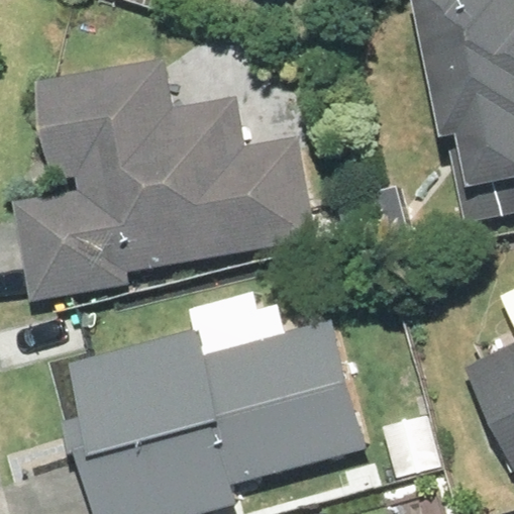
[(410,0),(438,137),(445,136),(464,222),(513,212),(513,0),(410,0)]
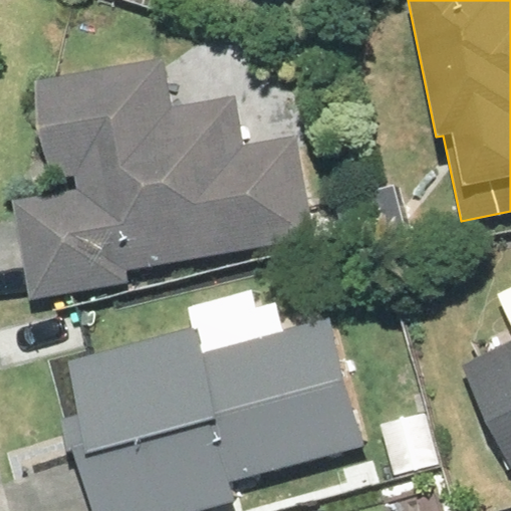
[(76,190),(11,200),(27,299),(128,282),(125,268),(314,238),(297,136),(242,146),(234,97),(170,107),(162,59),(34,80),(50,179),(74,175),(76,190)]
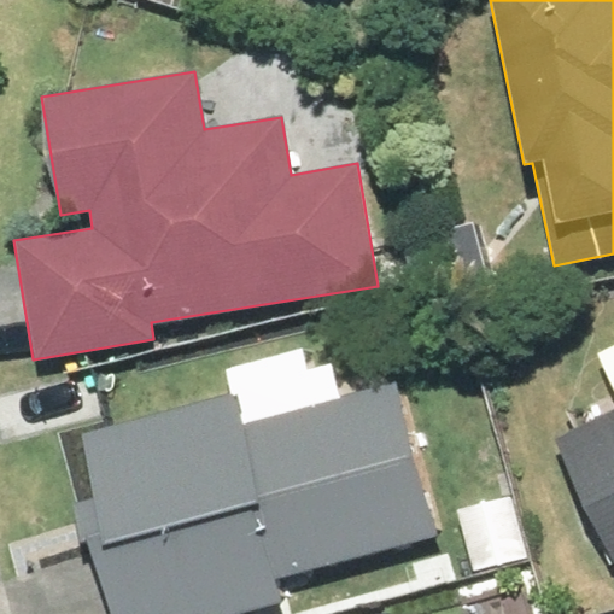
[(613,390),(613,407),(553,439),(613,556),(613,343),(595,354),(613,390)]
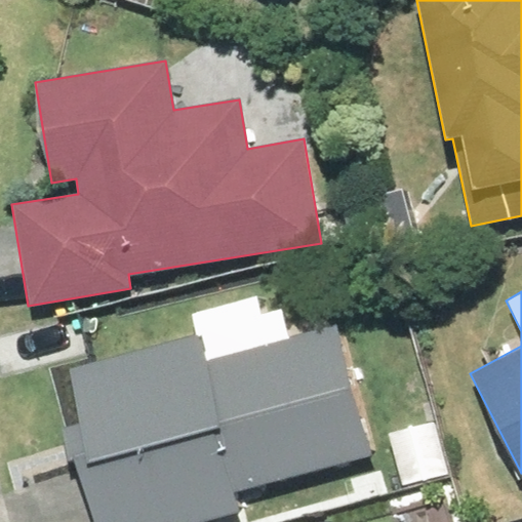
[(196,335),(66,369),(87,450),(75,454),(93,521),(203,521),(238,513),(233,492),(371,455),(336,324),(288,336),(281,309),(262,314),(256,295),(190,313),(196,335)]
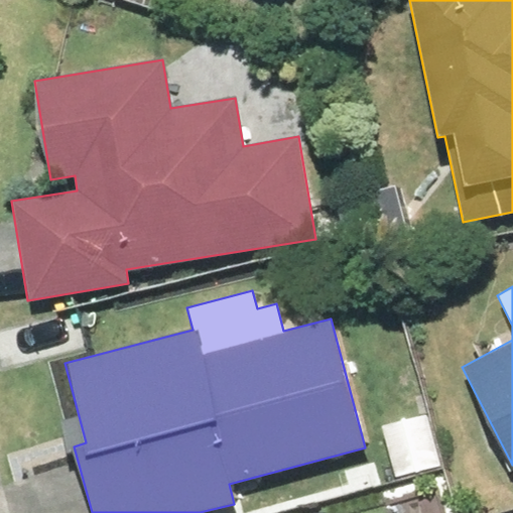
[(378,426),(399,488),(442,473),(421,411),(378,426)]
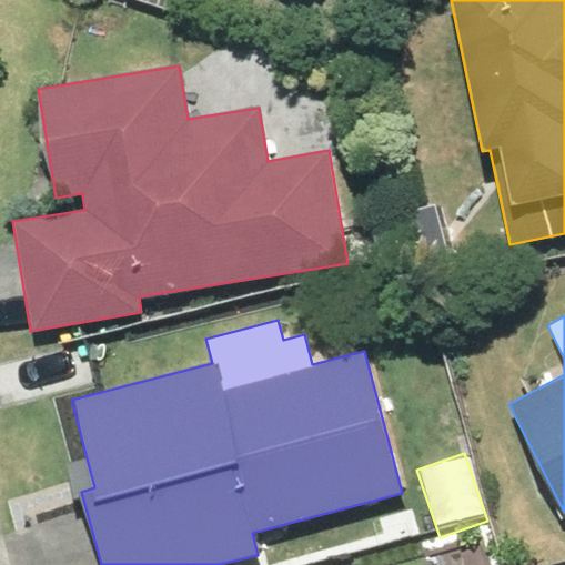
All buildings are outlined.
